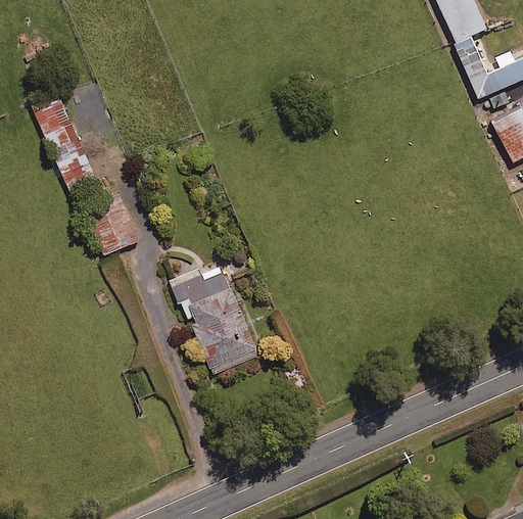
[(435,0),(454,42),(470,35),(484,29),(472,0),(435,0)]
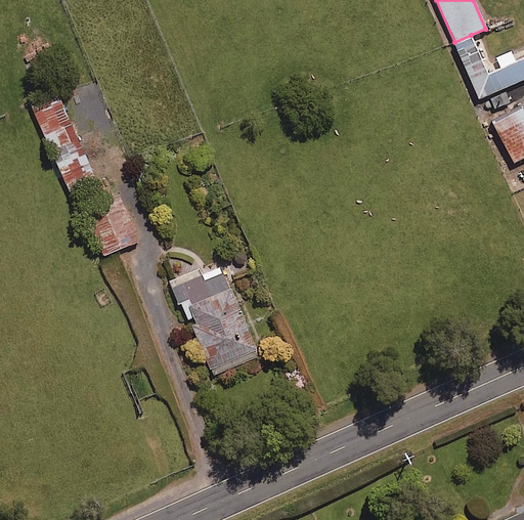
[(471,35),(454,42),(484,114),(509,102),(504,88),(523,79),(523,57),(486,74),(471,35)]
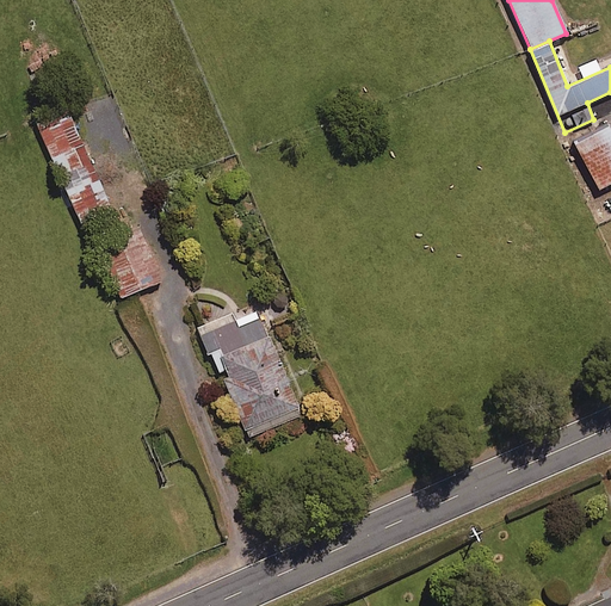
[(71,107),(36,122),(82,235),(117,221),(71,107)]
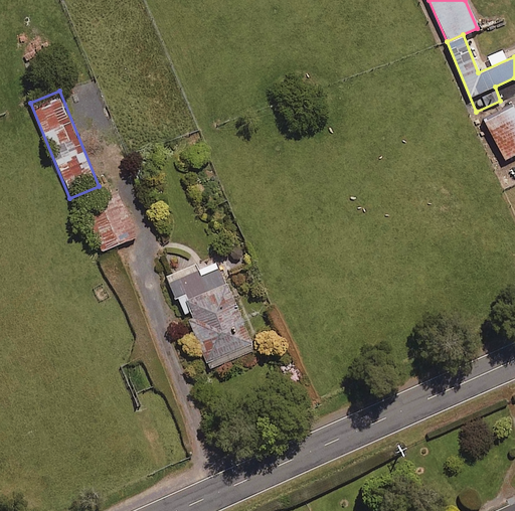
[(514,153),(514,110),(513,106),(485,121),(504,159),(514,153)]
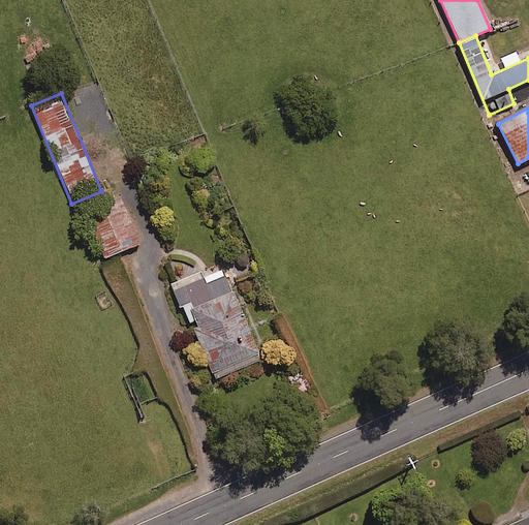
[(139,245),(125,208),(92,220),(105,257),(139,245)]
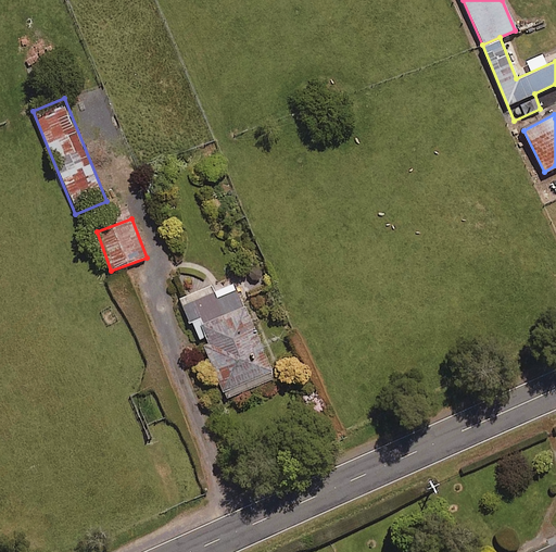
[(238,285),(182,306),(220,401),(275,379),(238,285)]
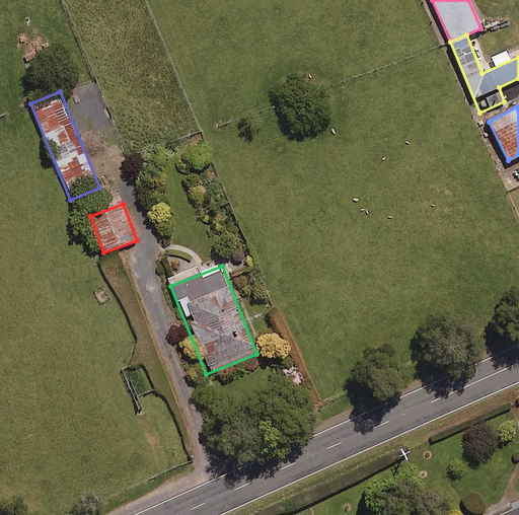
[(518,514),(518,506),(501,514),(518,514)]
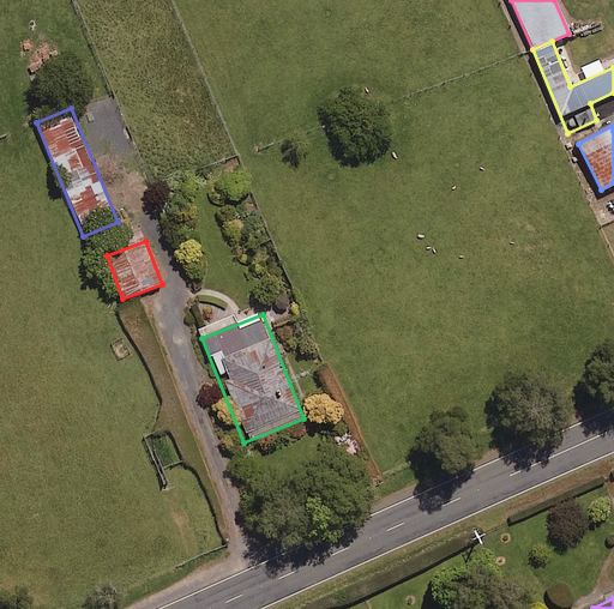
All buildings are outlined.
